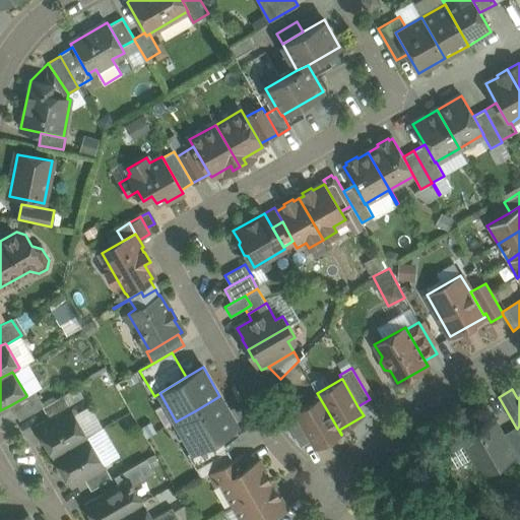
[(35,390),(26,395),(26,396),(10,405),(19,420),(43,407),(44,406),(35,390)]
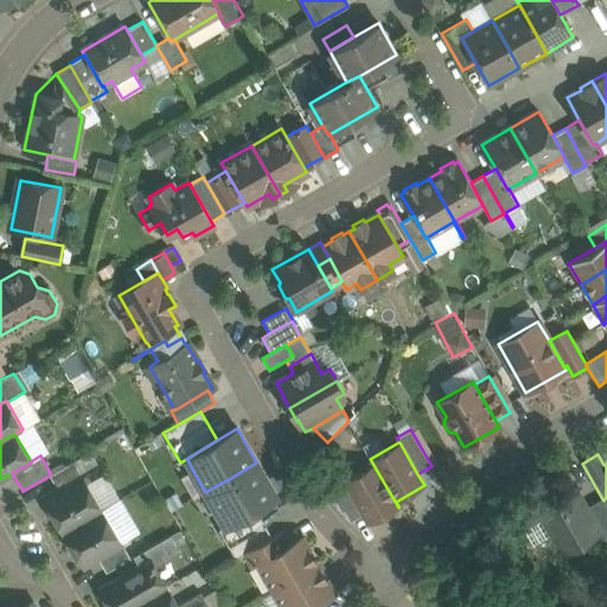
[(372,465),(344,480),(363,515),(369,524),(398,508),(370,459),(369,459),(372,465)]
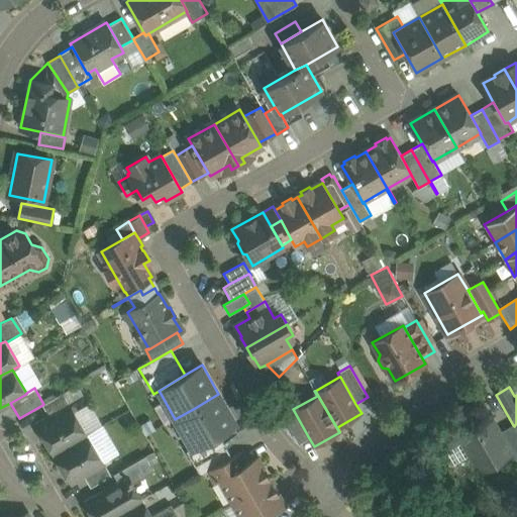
[(43,404),(42,405),(48,415),(50,419),(72,407),(63,393),(43,404)]
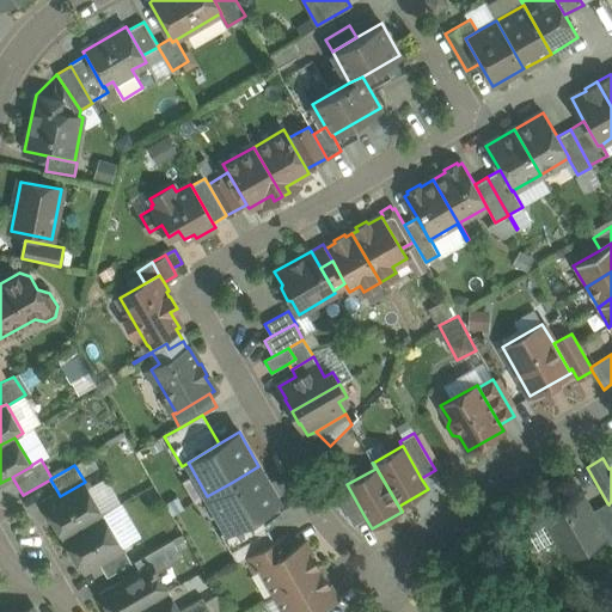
[(231,483),(207,496),(226,530),(227,531),(258,513),(279,501),(258,466),(231,483)]
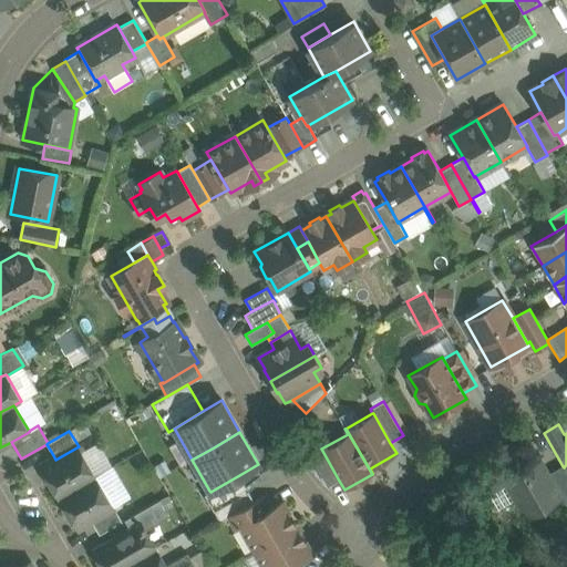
[(79,446),(55,460),(53,455),(39,464),(58,497),(95,476),(79,446)]
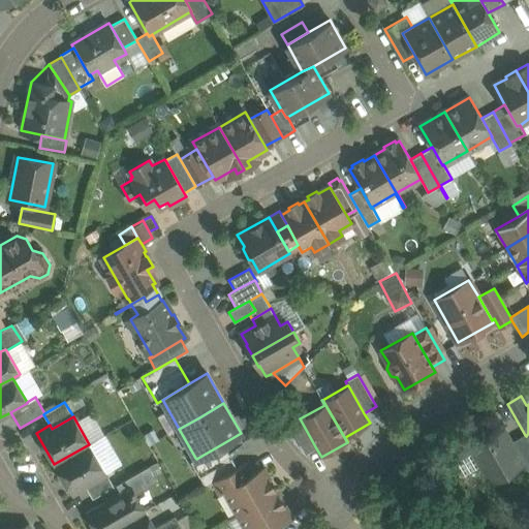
[(316,448),(300,419),(285,429),(290,438),(292,437),(298,446),(300,445),(305,455),(316,448)]
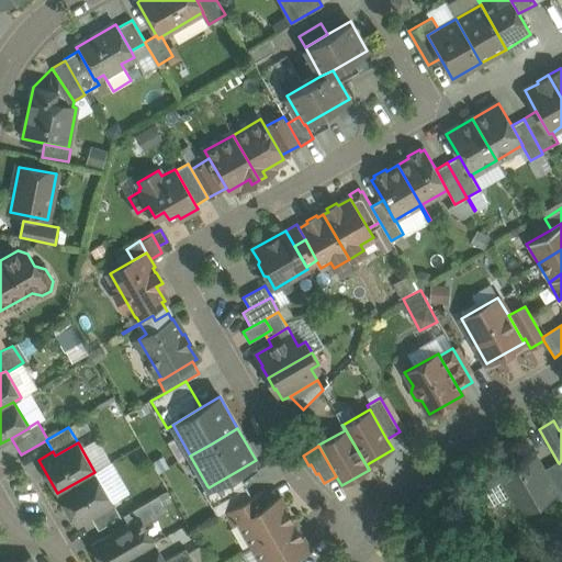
[(536,456),(498,478),(499,481),(481,492),(490,507),(508,496),(520,515),(557,494),(558,494),(557,491),(544,470),(536,456)]
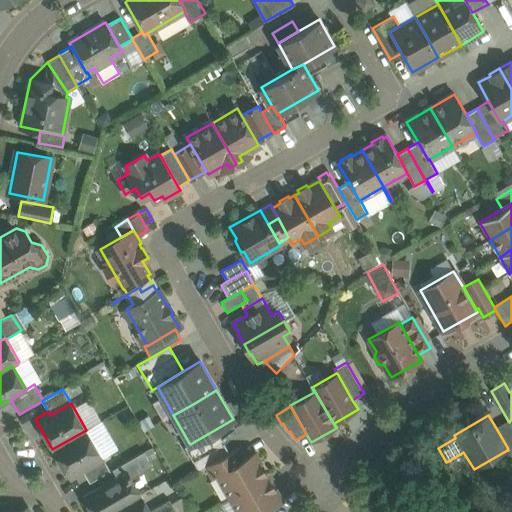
[(508,421),(496,428),(507,447),(511,444),(511,427),(509,422),(508,421)]
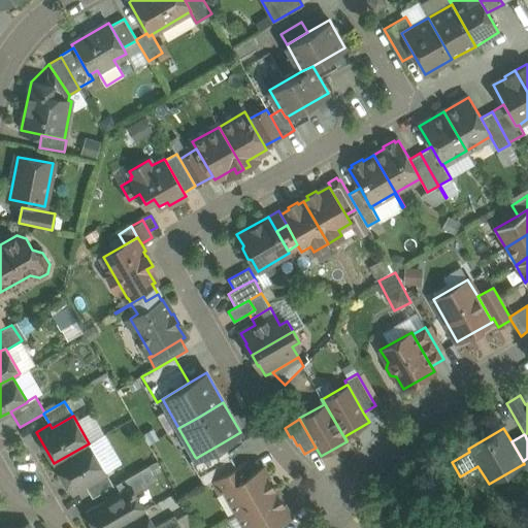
[(223,442),(196,458),(195,457),(190,460),(204,486),(213,482),(237,467),(223,442)]
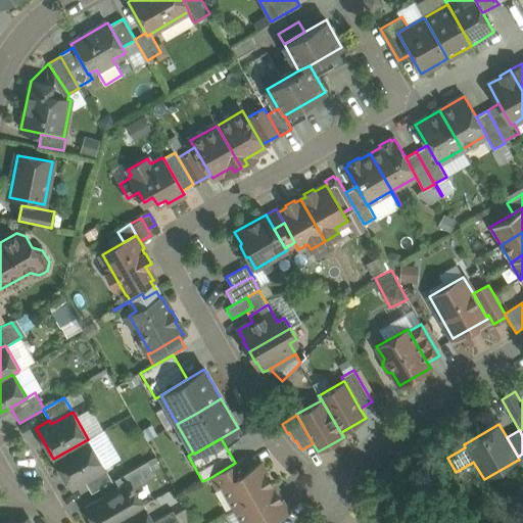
[(88,439),(53,459),(72,490),(85,483),(106,471),(88,439)]
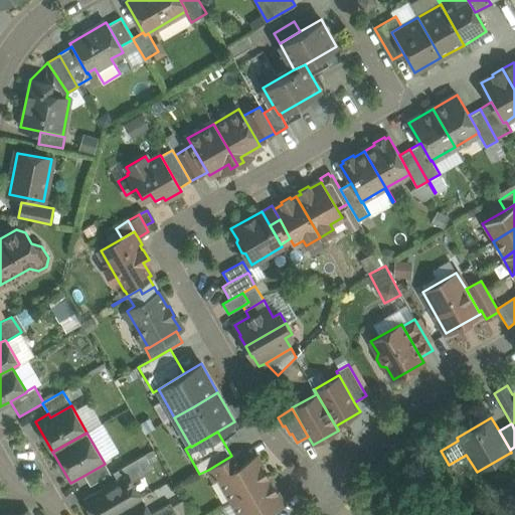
[(231,456),(208,470),(214,481),(220,477),(244,463),(238,452),(231,456)]
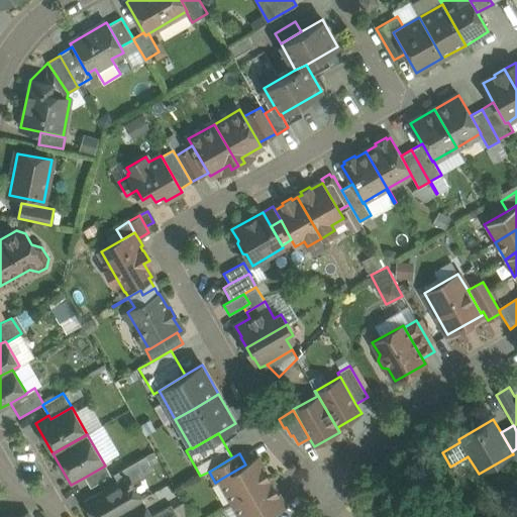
[(144,456),(113,475),(119,485),(129,479),(131,484),(153,472),(144,456)]
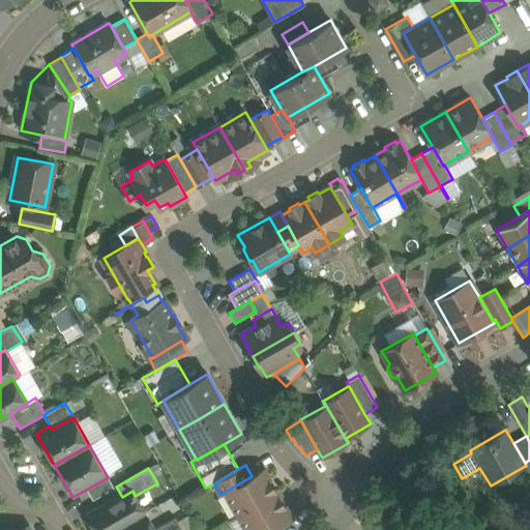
[(252,476),(227,491),(239,513),(229,520),(229,521),(275,494),(262,470),(252,476)]
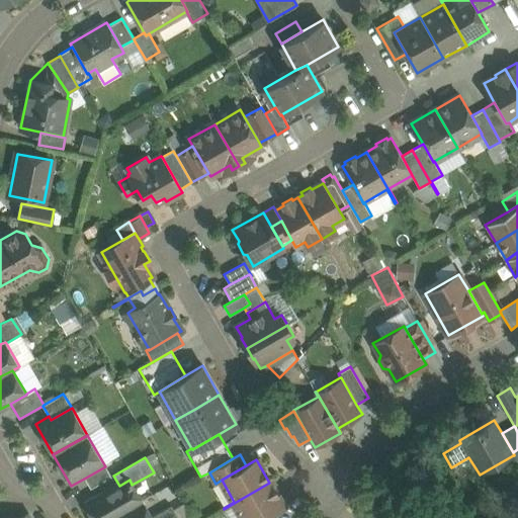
[(105,466),(84,479),(90,489),(111,477),(105,466)]
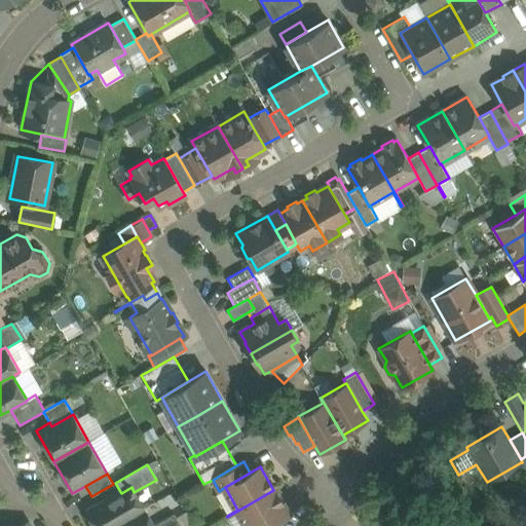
[(121,493),(87,513),(95,525),(113,525),(144,509),(134,492),(132,487),(121,493)]
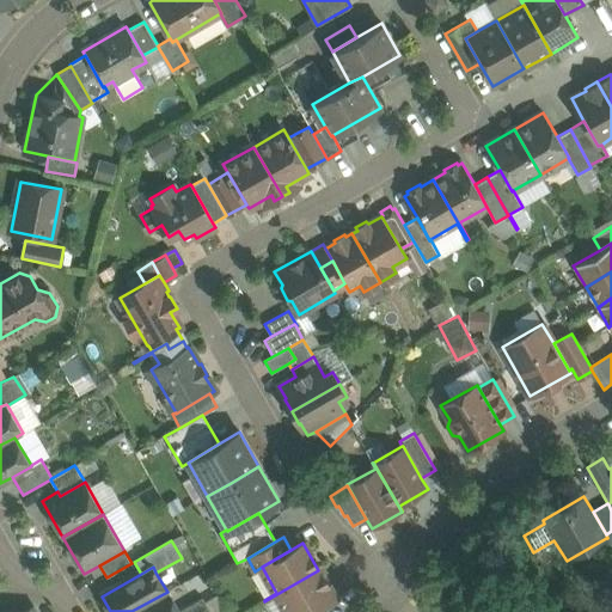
[(318,570),(264,601),(265,601),(277,594),(287,611),(317,611),(317,610),(336,599),(318,570)]
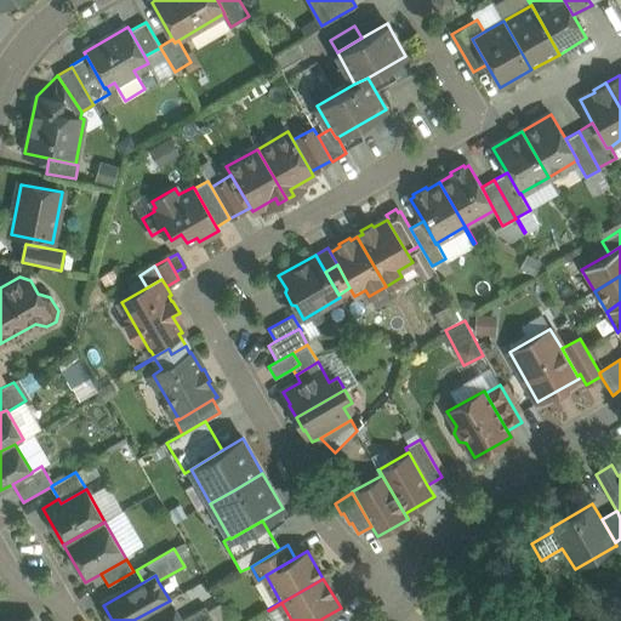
[(170,600),(134,620),(181,620),(170,600)]
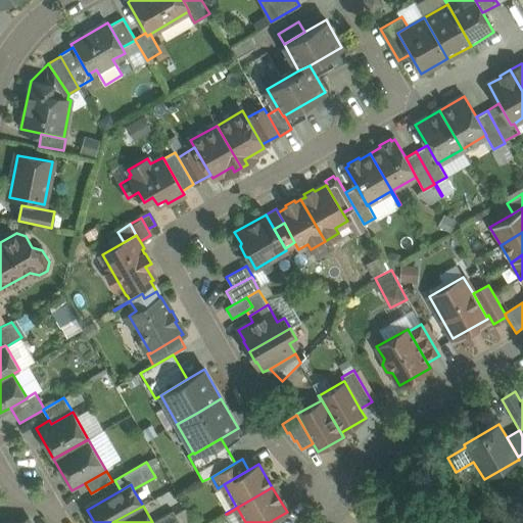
[(179,522),(173,511),(152,522),(179,522)]
